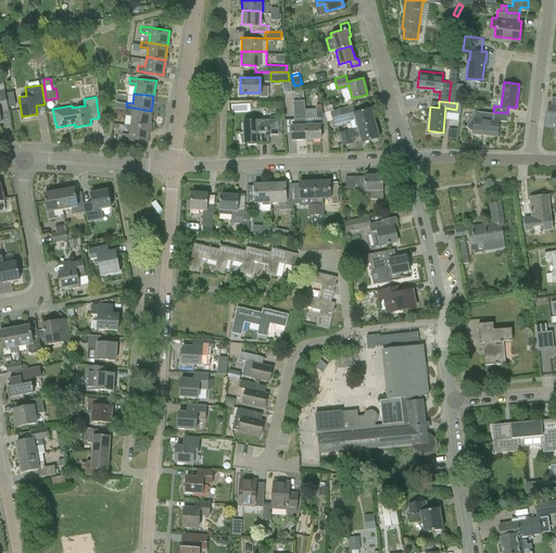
[(335,124),(355,117),(357,125),(375,121),(370,107),(355,111),(353,103),(330,109),(335,124)]
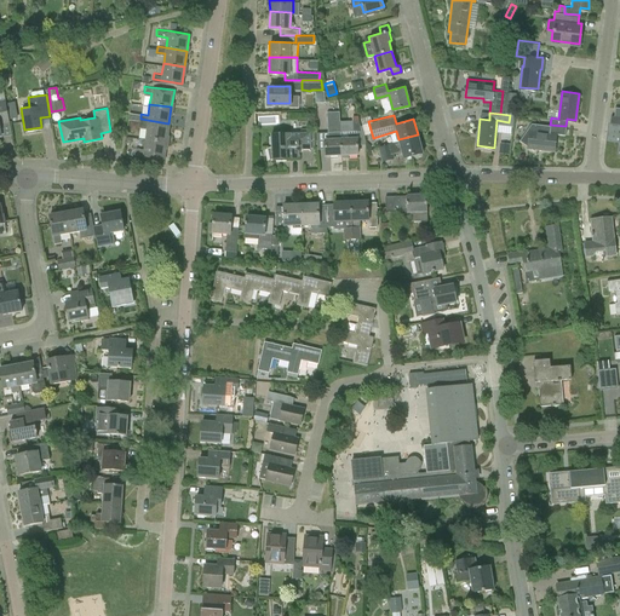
[(138,128),(139,126),(141,119),(131,117),(128,127),(138,128)]
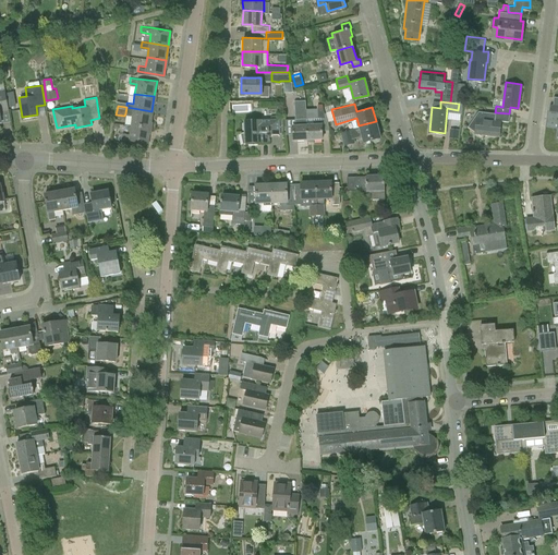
[(132,113),(130,123),(149,127),(152,111),(126,107),(125,113),(132,113)]
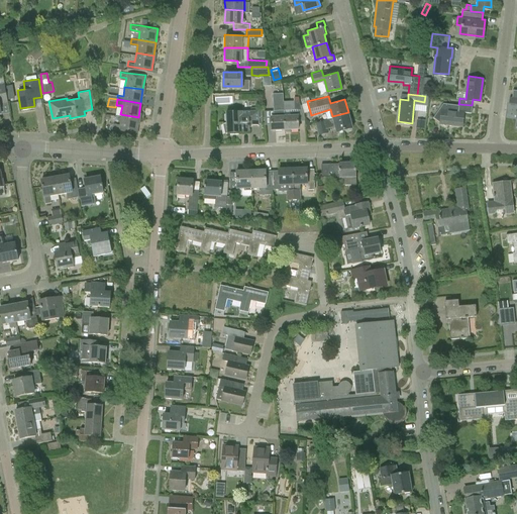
[(288,129),(288,128),(298,127),(297,110),(293,110),(293,108),(301,107),(299,99),(283,100),(285,128),(285,129),(288,129)]
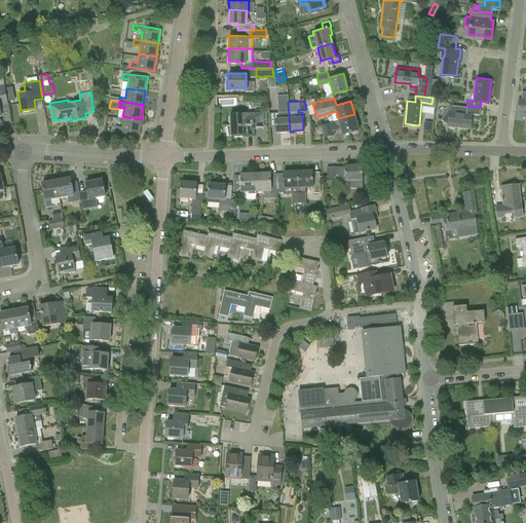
[(282,111),(282,116),(274,117),(274,120),(275,120),(275,132),(290,131),(288,102),(278,102),(278,111),(282,111)]
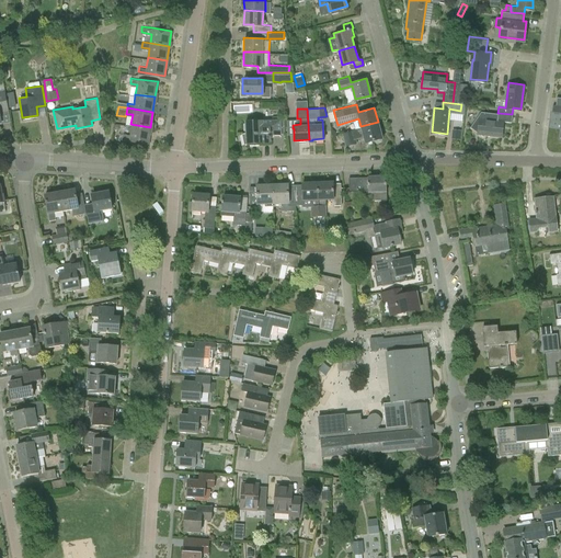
[(502,135),(503,120),(511,121),(512,114),(497,113),(481,111),(470,126),(478,131),(477,133),(502,135)]
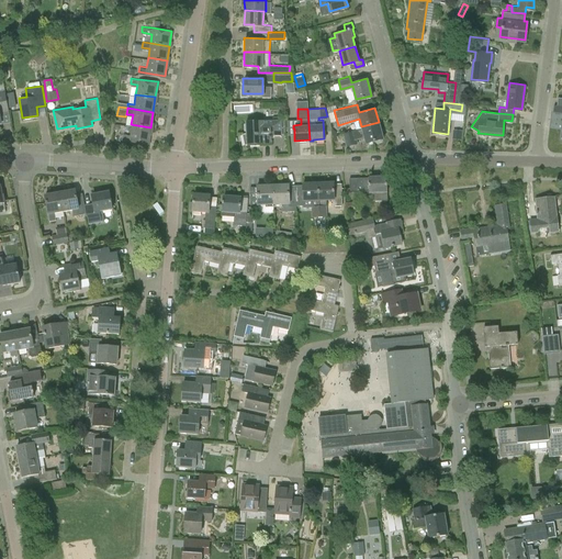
[(245,120),(246,142),(268,142),(268,132),(280,132),(280,119),(245,120)]
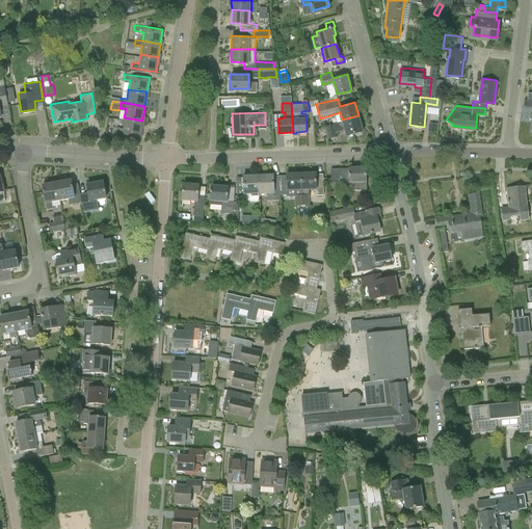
[(346,135),(354,132),(356,134),(361,133),(362,131),(363,131),(358,115),(342,120),(324,125),(327,137),(338,134),(337,130),(344,129),(346,135)]
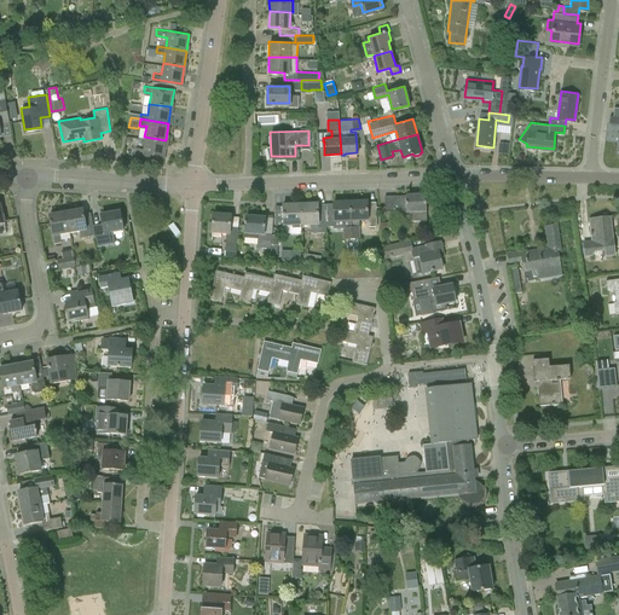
[(134,152),(142,154),(163,157),(166,140),(144,137),(143,148),(136,146),(134,152)]
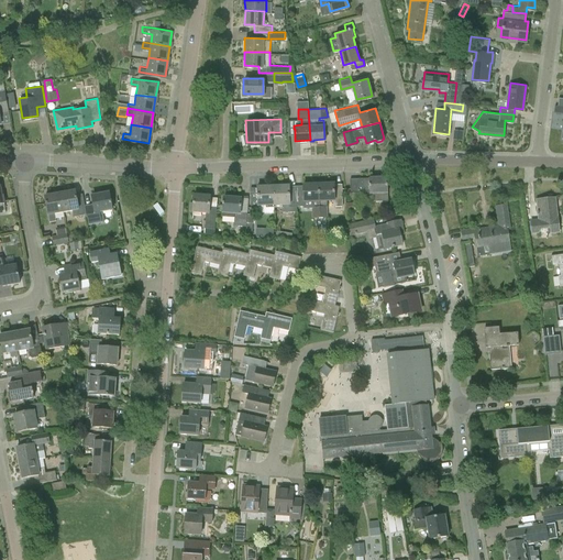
[(386,176),(375,176),(375,175),(373,175),(373,176),(349,177),(350,190),(368,190),(368,191),(375,191),(375,199),(388,199),(388,190),(387,190),(386,176)]
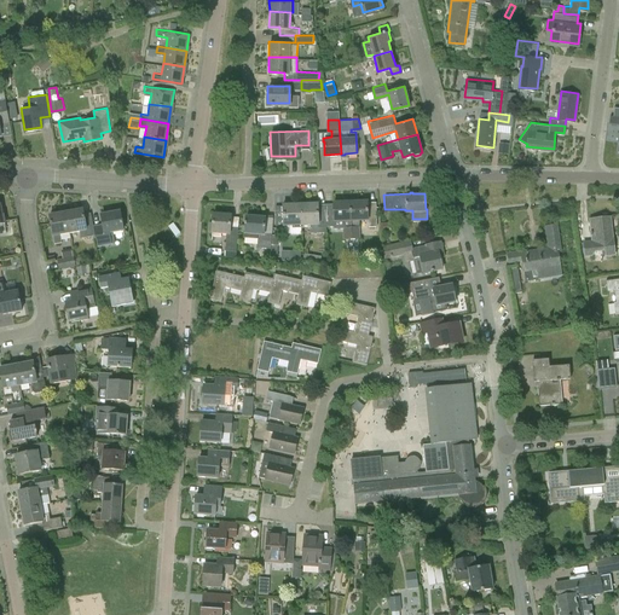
[(333,202),(325,202),(327,224),(335,224),(335,219),(343,219),(343,237),(352,237),(350,198),(346,199),(346,201),(333,201),(333,202)]
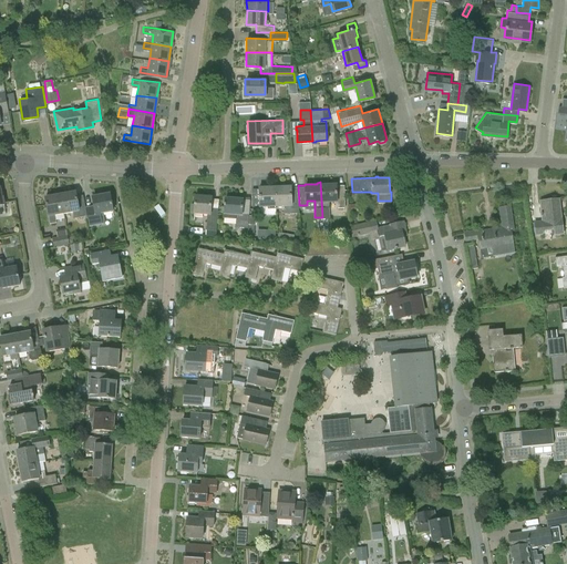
[(344,184),(336,184),(336,183),(323,184),(323,182),(320,182),(322,217),(330,216),(329,201),(337,201),(337,206),(346,206),(344,184)]
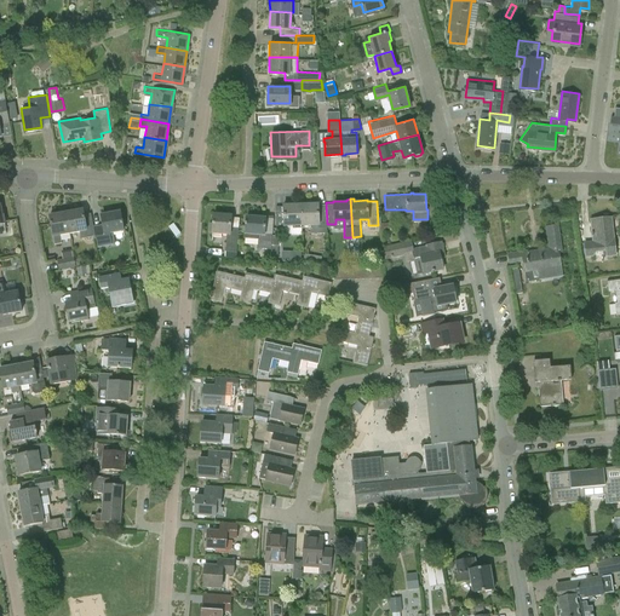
[(285,226),(285,224),(300,224),(300,202),(282,203),(282,205),(276,205),(276,226),(285,226)]
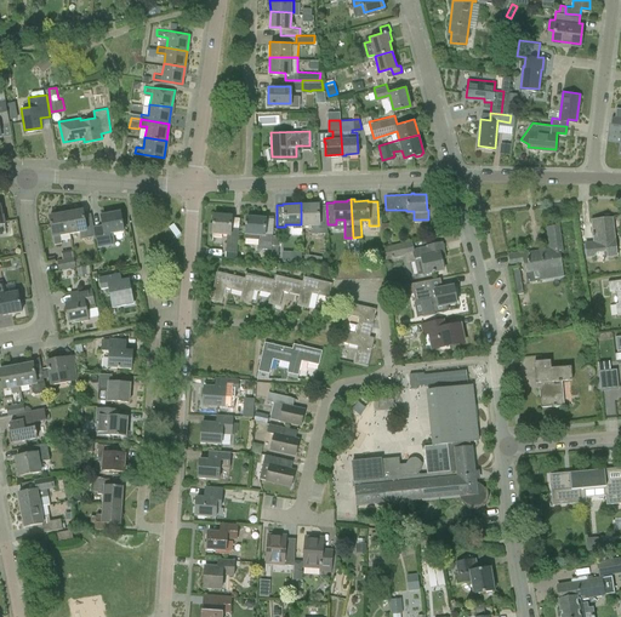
[(301,224),(312,224),(312,230),(328,230),(328,224),(326,203),(318,203),(301,203),(301,224)]
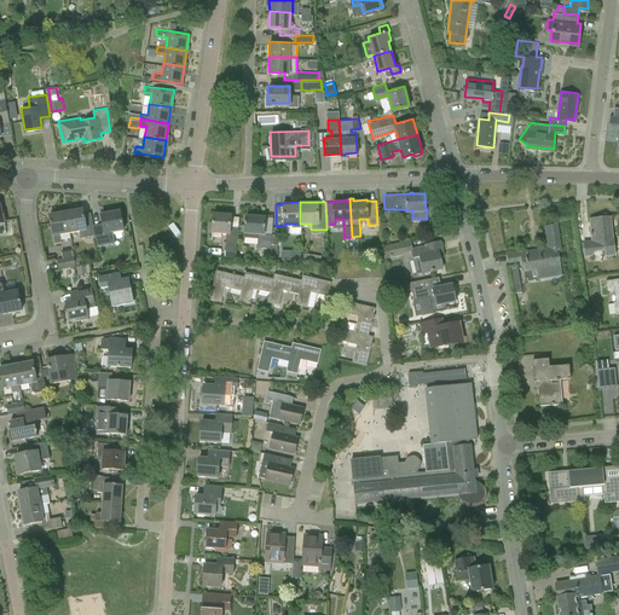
[(70,230),(80,228),(81,235),(96,232),(93,225),(91,210),(86,212),(85,207),(67,210),(70,230)]
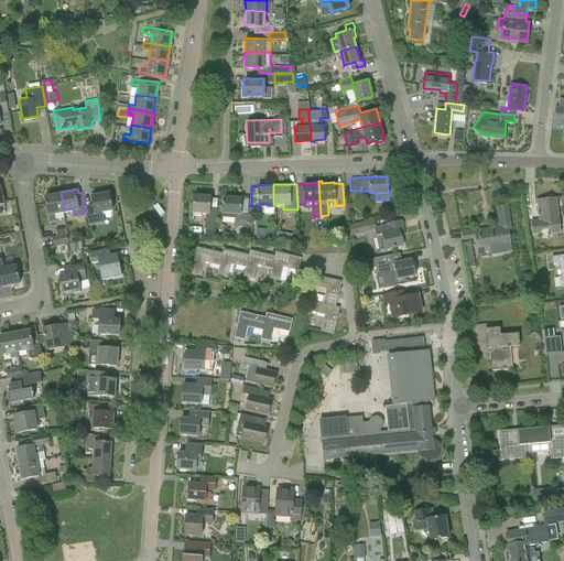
[(94,203),(85,205),(87,212),(88,223),(105,219),(102,209),(111,208),(109,191),(91,194),(94,203)]
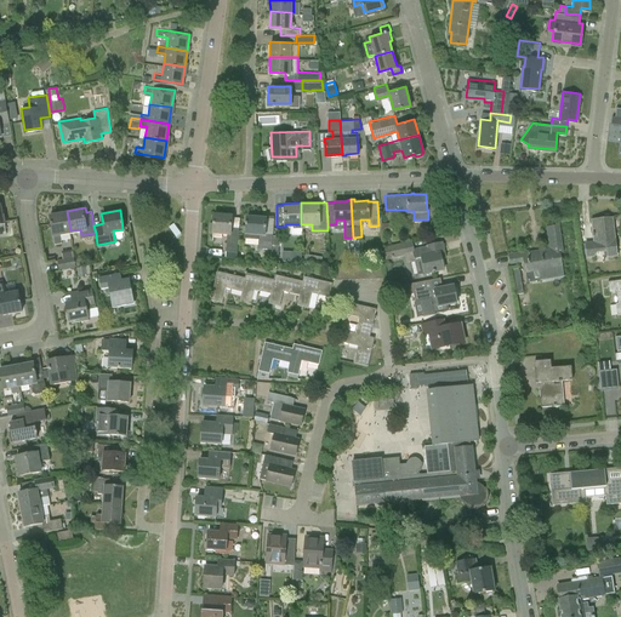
[(62,241),(61,233),(70,230),(67,211),(50,213),(55,243),(62,241)]
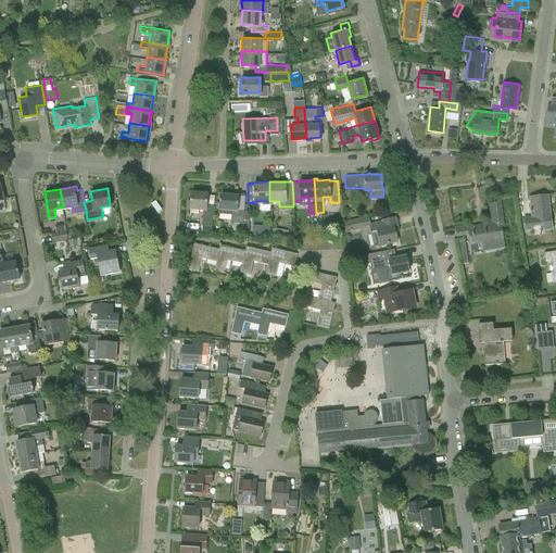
[(214,202),(206,201),(206,191),(191,190),(190,199),(187,198),(187,206),(203,209),(202,228),(212,228),(214,202)]
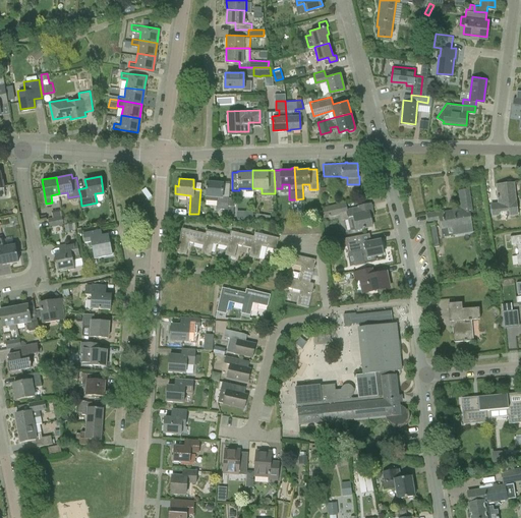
[(223,179),(223,182),(207,180),(206,194),(206,198),(217,199),(217,207),(228,208),(230,182),(229,182),(230,179),(223,179)]
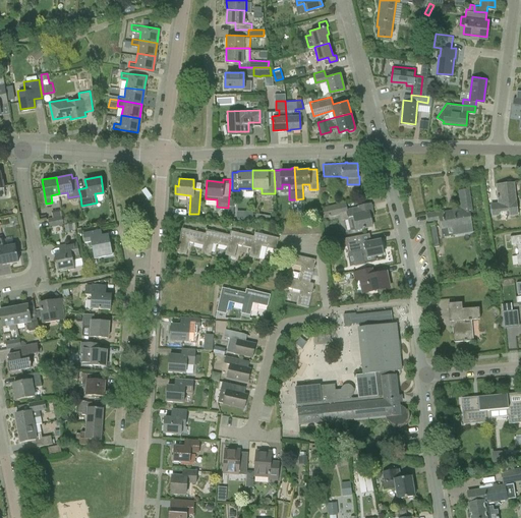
[(510,209),(510,214),(518,213),(514,181),(497,183),(499,202),(491,202),(493,214),(499,213),(500,211),(500,210),(510,209)]
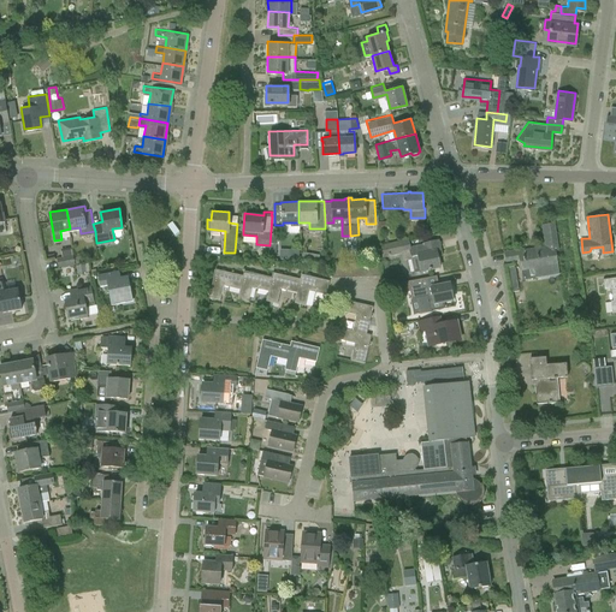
[(505,260),(520,257),(523,278),(560,272),(556,249),(558,249),(555,220),(543,223),(545,245),(523,248),(523,247),(504,249),(505,260)]
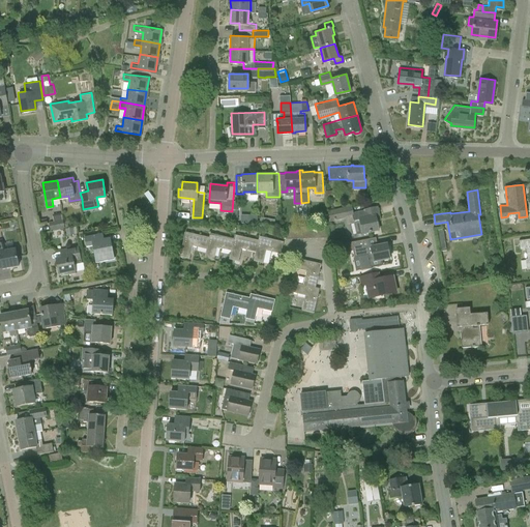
[(356,233),(362,232),(378,229),(376,221),(381,218),(378,204),(363,207),(363,208),(353,210),(351,204),(327,209),(329,220),(346,216),(347,223),(354,221),(356,233)]
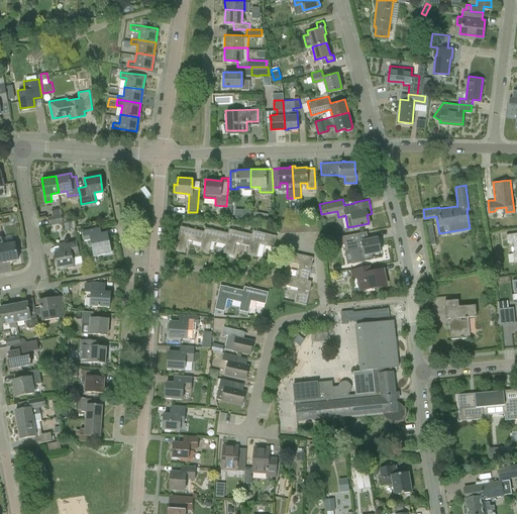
[(61,212),(47,215),(48,223),(63,220),(61,212)]
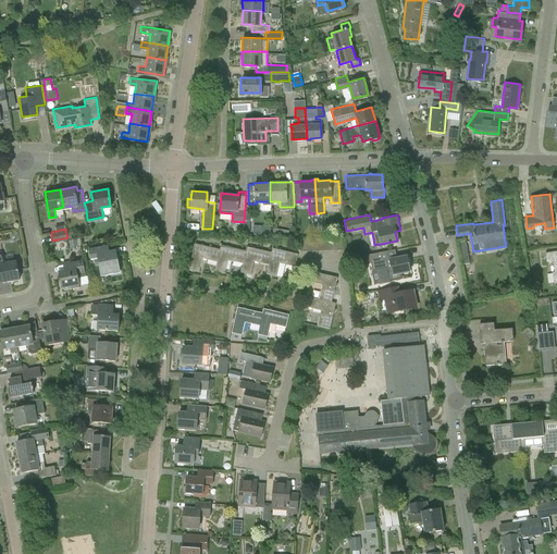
[(460,241),(463,261),(470,261),(466,239),(460,241)]
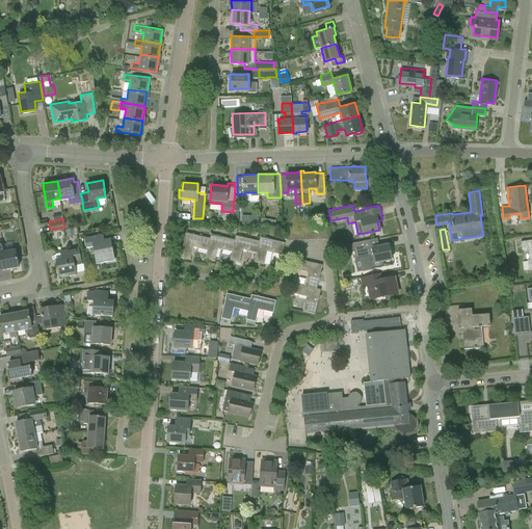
[(192,245),(207,248),(209,237),(186,232),(180,256),(190,258),(192,245)]
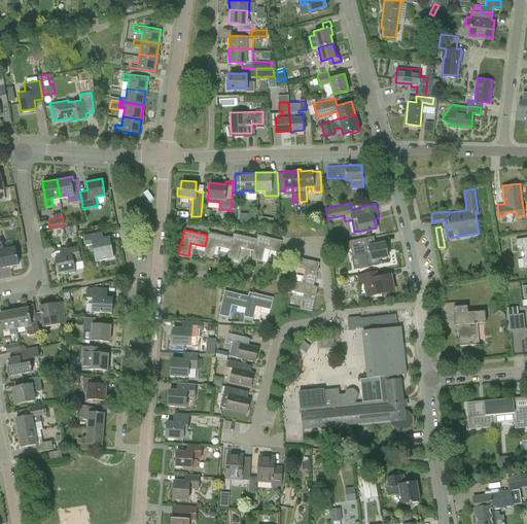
[(85,244),(92,243),(95,258),(113,254),(109,237),(102,238),(100,231),(83,234),(85,244)]
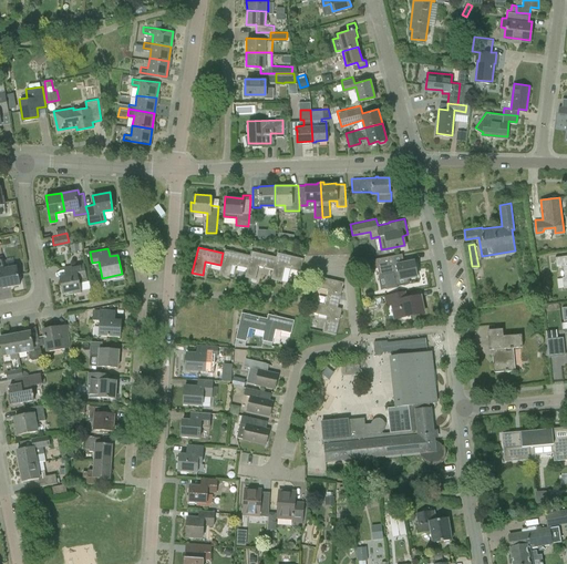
[(232,264),(247,267),(249,254),(224,248),(223,253),(220,265),(218,274),(229,277),(232,264)]
